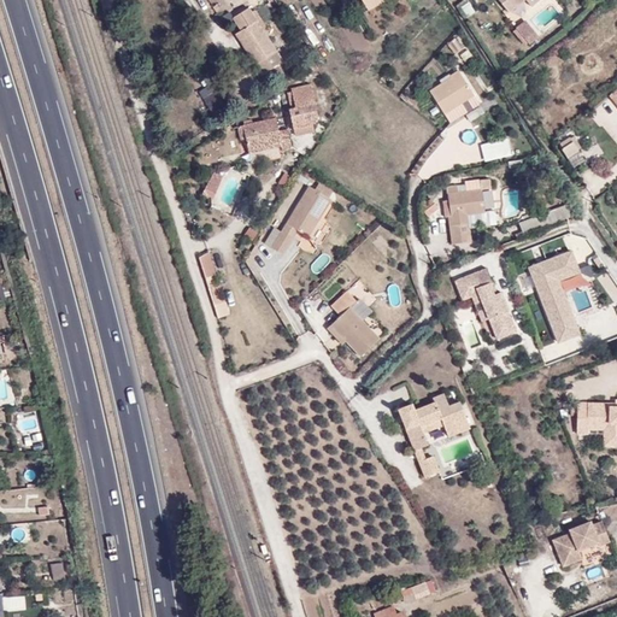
[(362,0),(369,11),(385,1),(382,0),(362,0)]
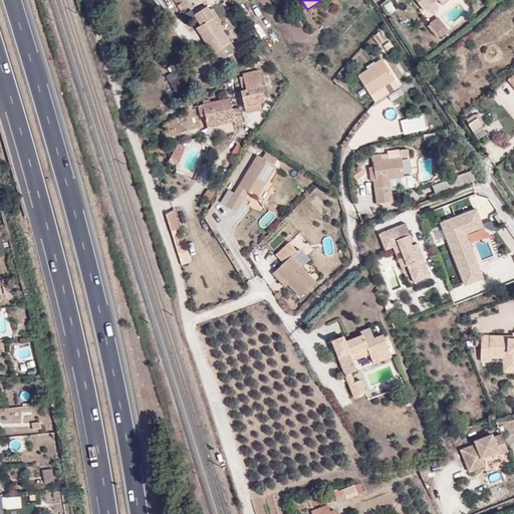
[(415,0),(425,10),(437,0),(438,0),(443,5),(448,0),(415,0)]
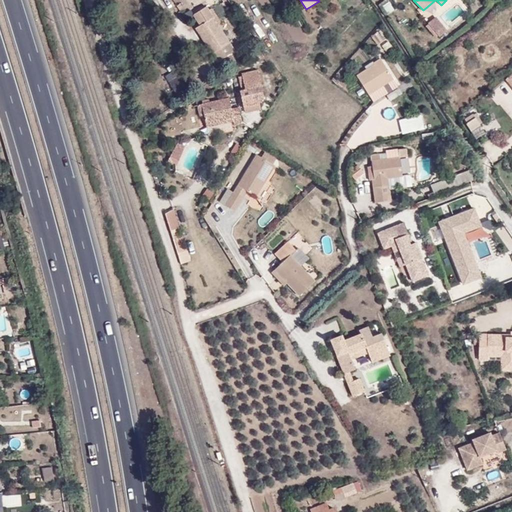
[(393,11),(388,3),(382,6),(388,15),(393,11)]
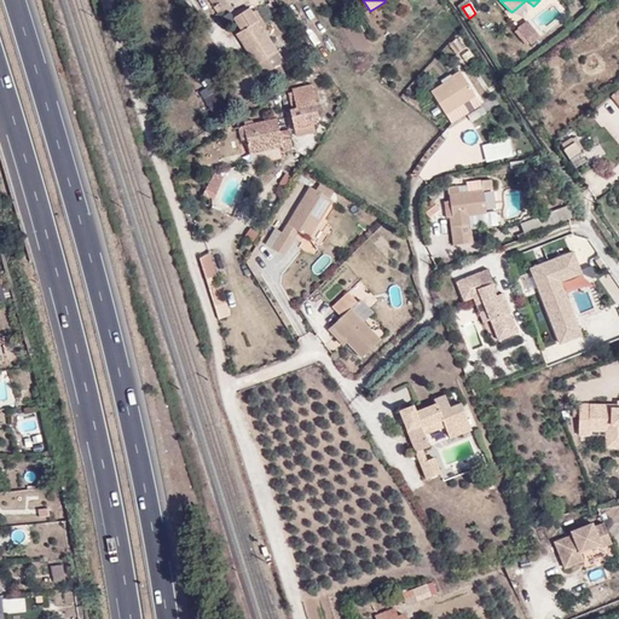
[(279,65),(284,62),(265,30),(254,12),(250,7),(233,18),(242,32),(248,41),(243,44),(270,84),(285,73),(279,65)]
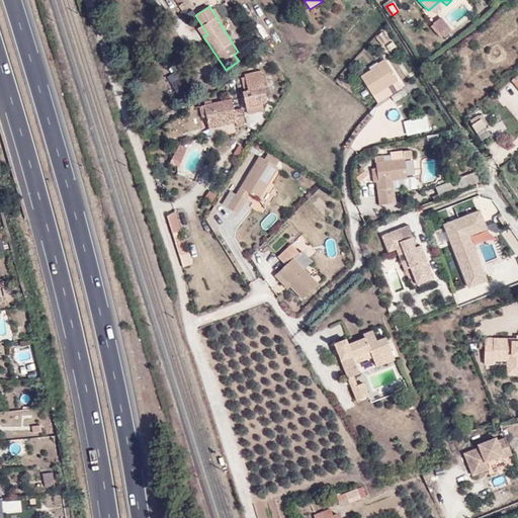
[(225,22),(216,8),(212,10),(222,25),(225,22)]
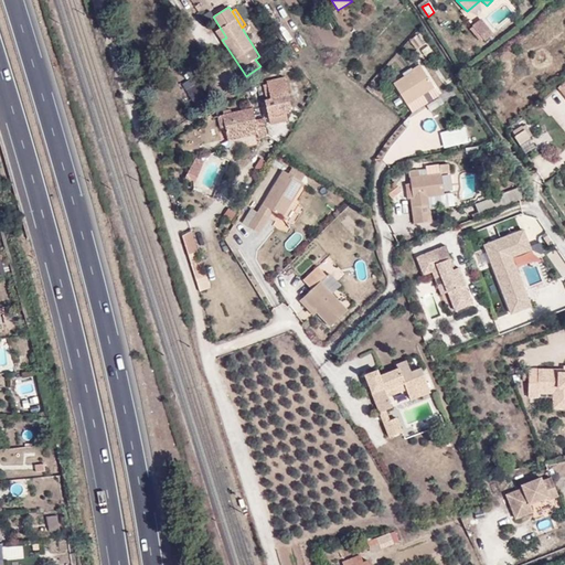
[(482,22),(476,29),(481,36),(489,30),(482,22)]
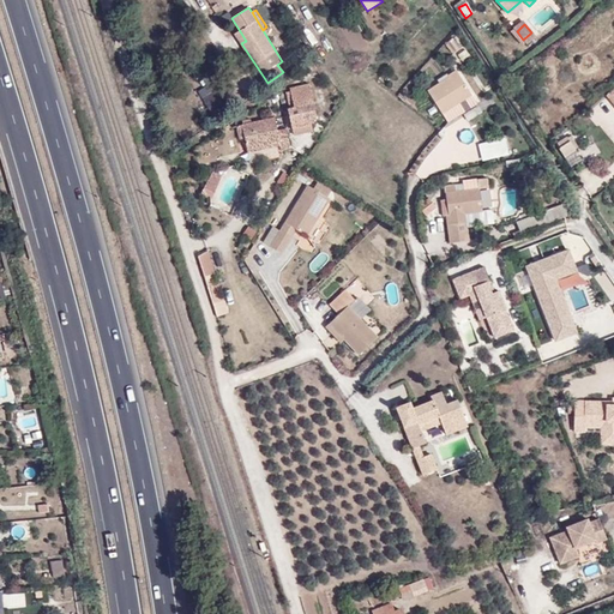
[(240,31),(235,34),(241,43),(246,41),(240,31)]
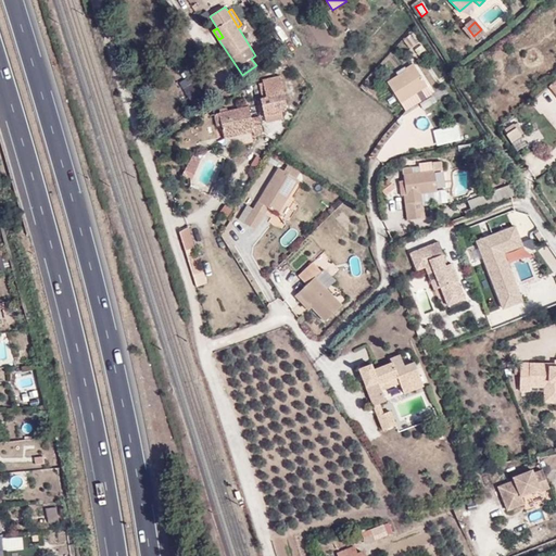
[(484,34),(481,29),(474,36),(477,40),(484,34)]
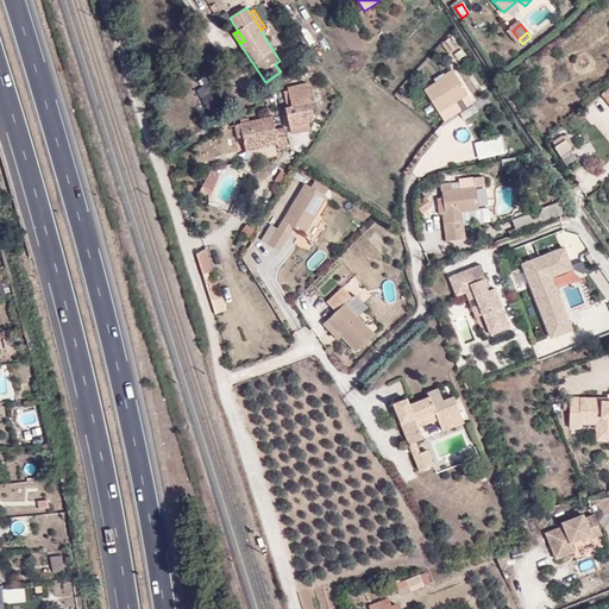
[(445,77),(424,89),(438,111),(468,93),(452,69),(444,74),(445,77)]
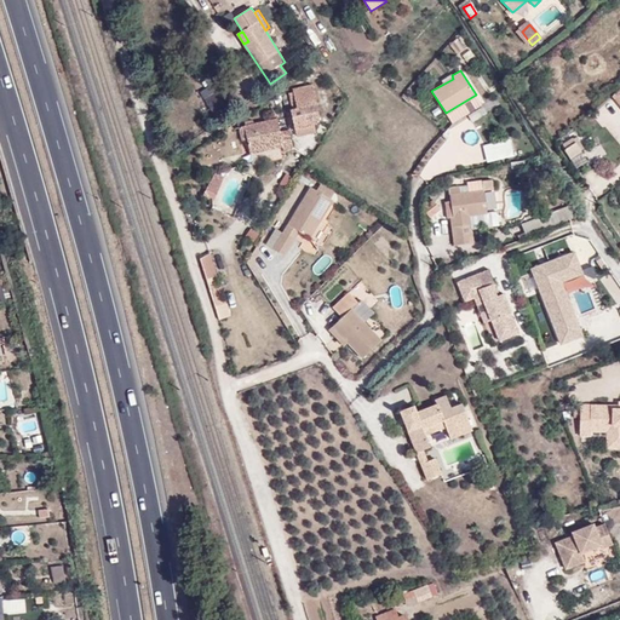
[(520,82),(524,89),(526,87),(534,81),(535,81),(530,75),(520,82)]
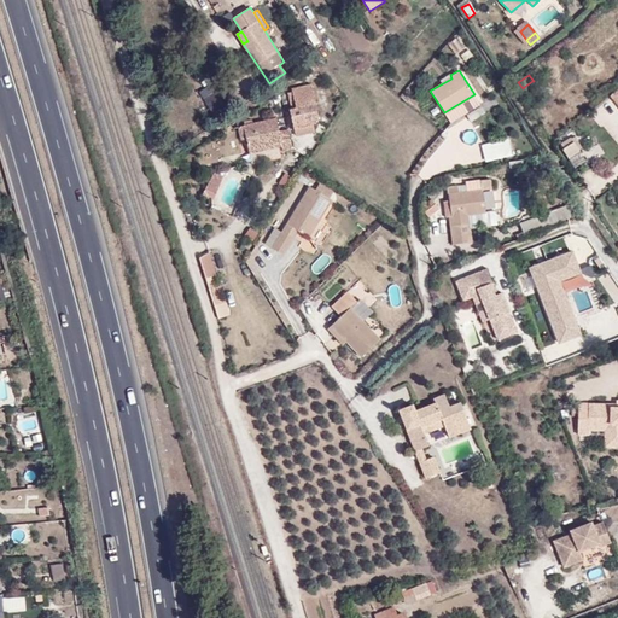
[(536,86),(532,81),(524,87),(529,93),(536,86)]
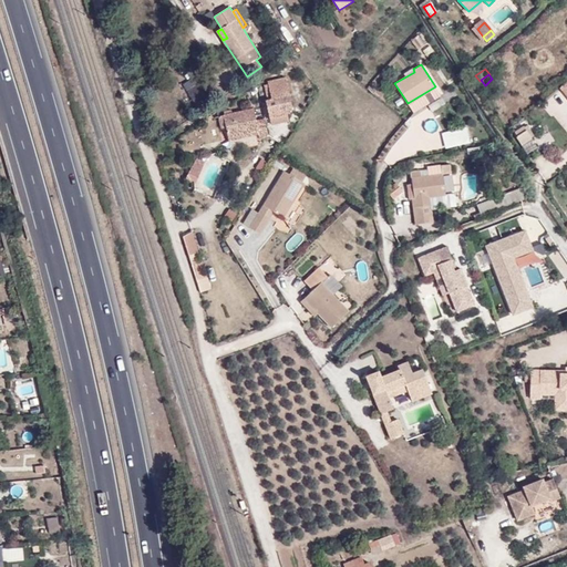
[(286,78),(269,82),(269,84),(272,99),(267,100),(268,103),(269,110),(270,117),(288,114),(292,113),(294,111),(286,78)]
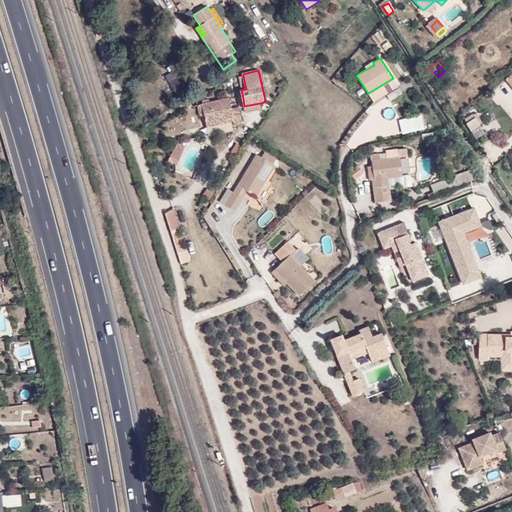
[(186,84),(181,75),(169,82),(174,91),(186,84)]
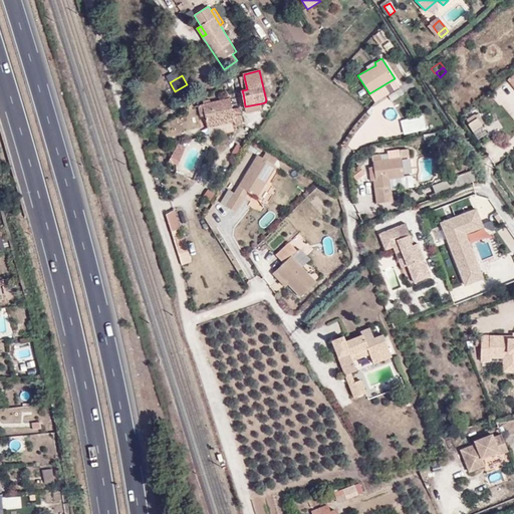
[(373,100),(399,85),(395,78),(369,93),(373,100)]
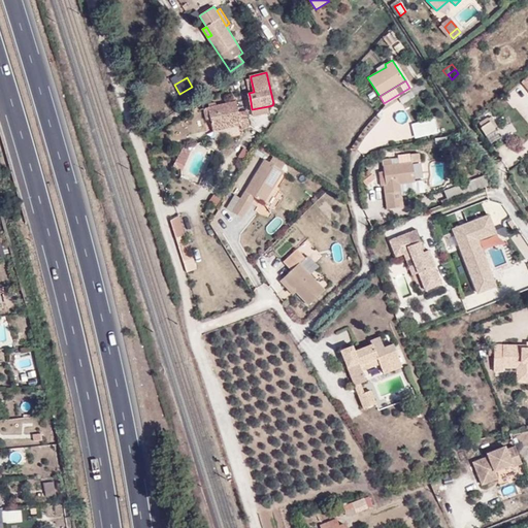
[(242,126),(242,128),(251,127),(246,110),(239,112),(237,102),(217,106),(209,107),(211,119),(213,128),(241,123),(242,126)]
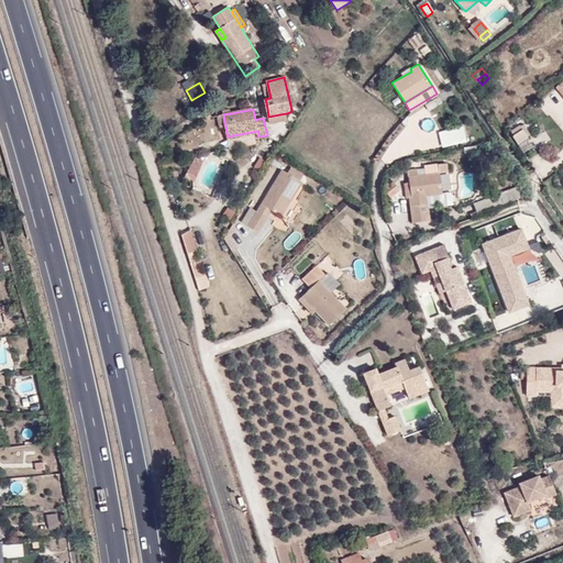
[(271,124),(287,120),(286,113),(268,117),(271,124)]
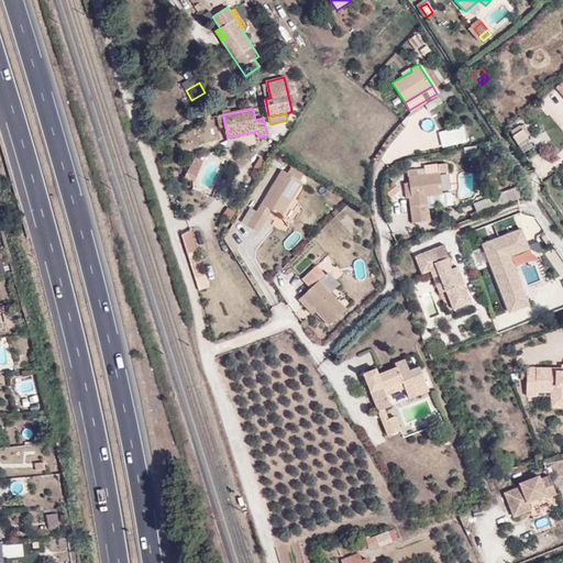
[(511,133),(518,144),(528,138),(522,130),(526,128),(525,125),(511,133)]
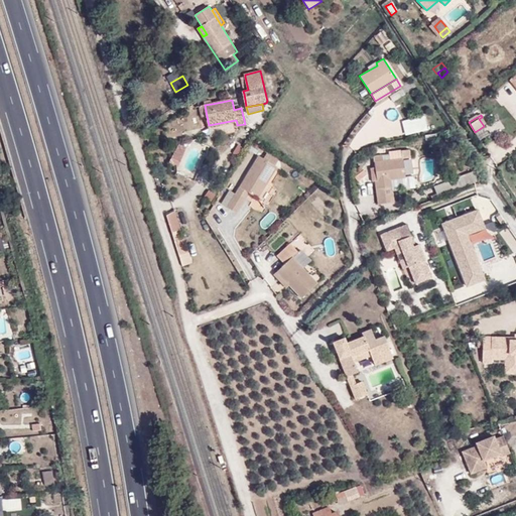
[(209,125),(210,129),(237,123),(236,120),(209,125)]
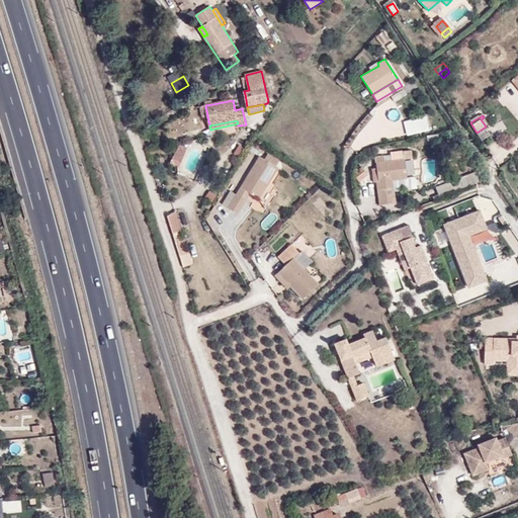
[(428,134),(427,120),(407,121),(408,135),(428,134)]
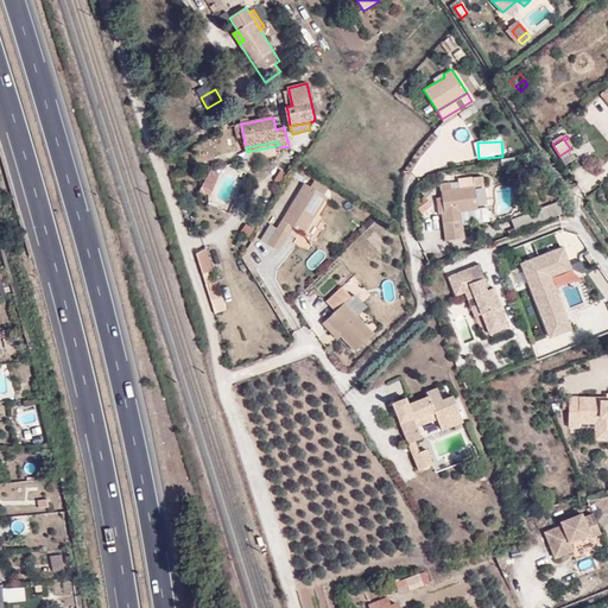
[(570,149),(559,156),(567,166),(577,159),(570,149)]
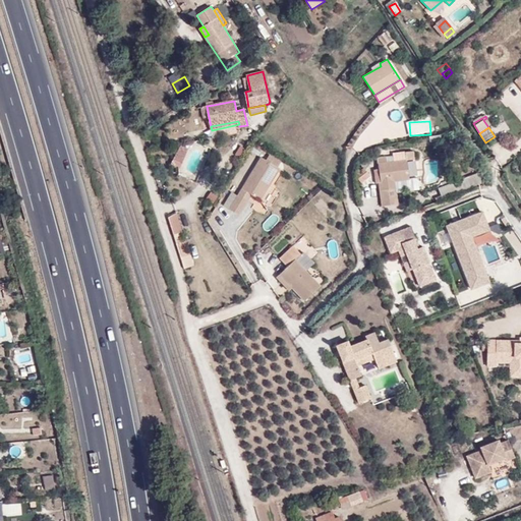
[(407,160),(409,179),(417,177),(414,152),(406,153),(406,152),(393,153),(394,162),(407,160)]
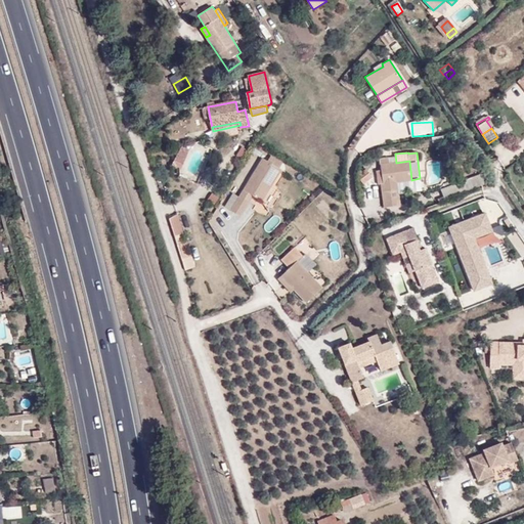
[(280,169),(264,159),(239,198),(231,211),(241,217),(254,195),(261,201),(269,186),(280,169)]
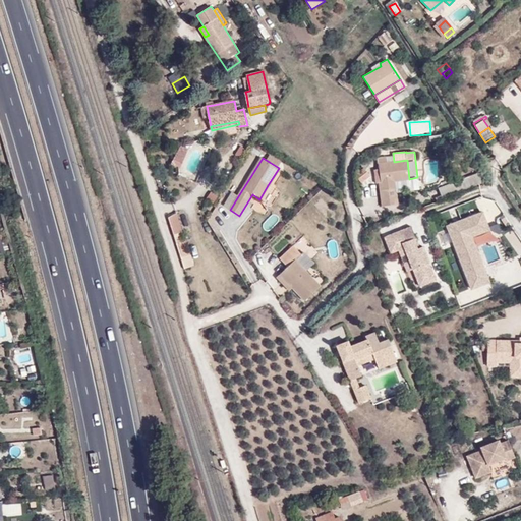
[(409,179),(407,160),(394,162),(379,163),(380,169),(381,176),(382,182),(379,182),(383,206),(398,204),(395,180),(409,179)]
